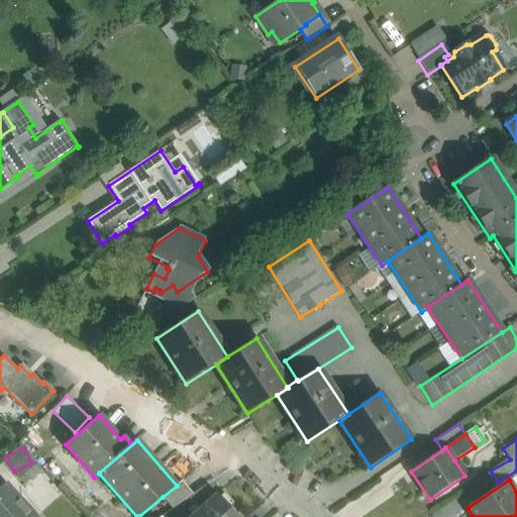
[(177,486),(163,497),(173,509),(188,498),(194,494),(182,481),(177,486)]
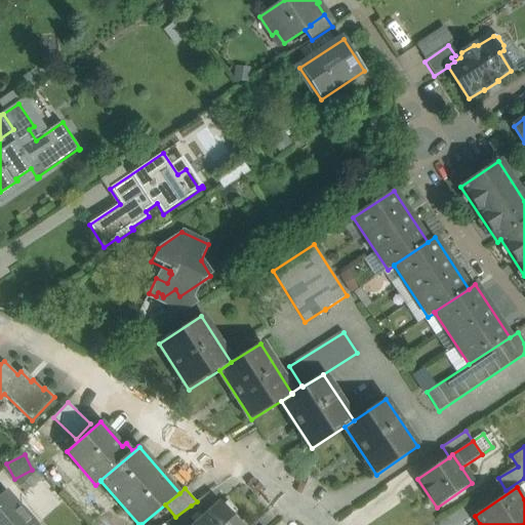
[(34,524),(4,491),(0,494),(0,524),(34,524)]
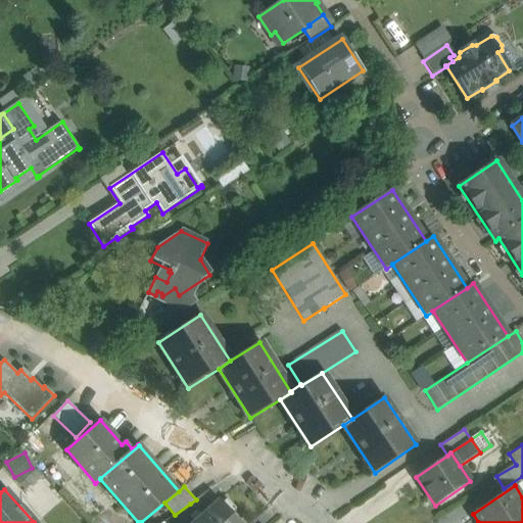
[(196,500),(190,504),(202,517),(220,502),(209,490),(196,500)]
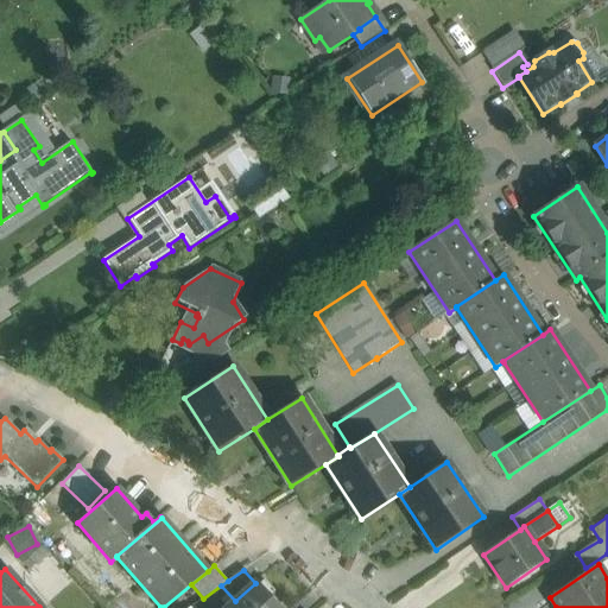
[(235,601),(227,607),(278,607),(257,583),(235,601)]
